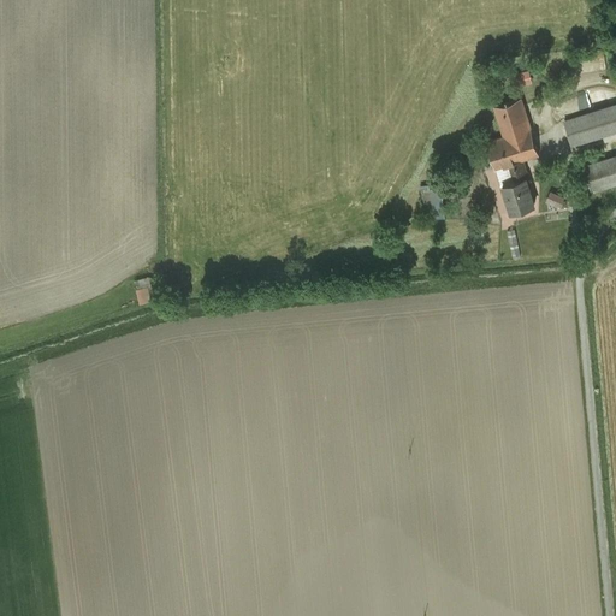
[(528,69),(513,73),(516,87),(532,83),(528,69)]
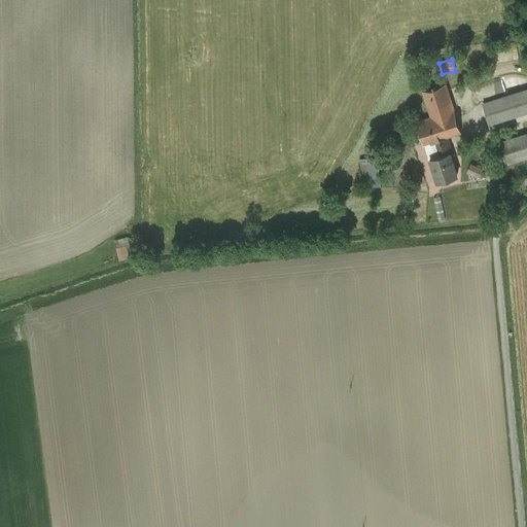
[(430,116),(417,120),(424,144),(461,133),(447,83),(422,91),(430,116)]
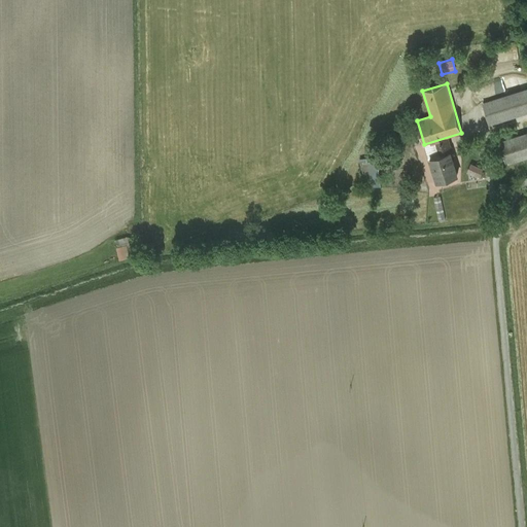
[(526,88),(483,102),(490,124),(526,112),(526,88)]
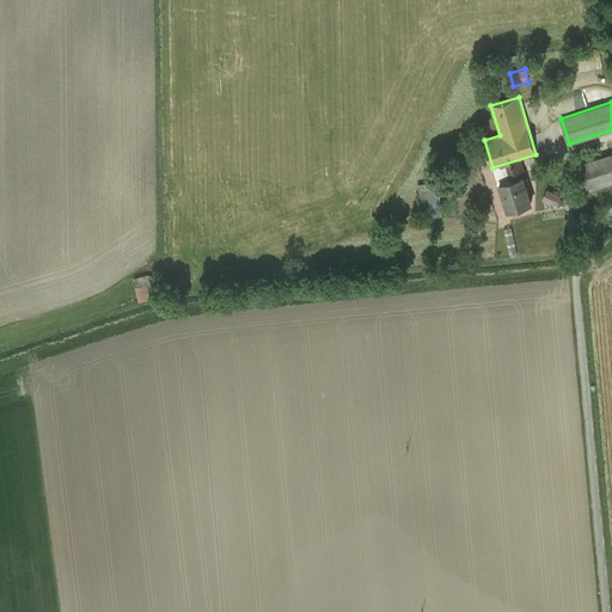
[(611,153),(580,164),(587,190),(611,182),(611,153)]
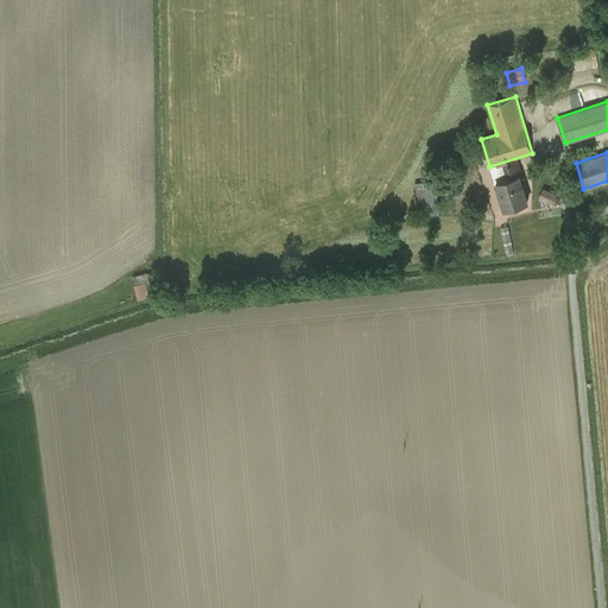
[(520,175),(495,182),(505,210),(530,203),(520,175)]
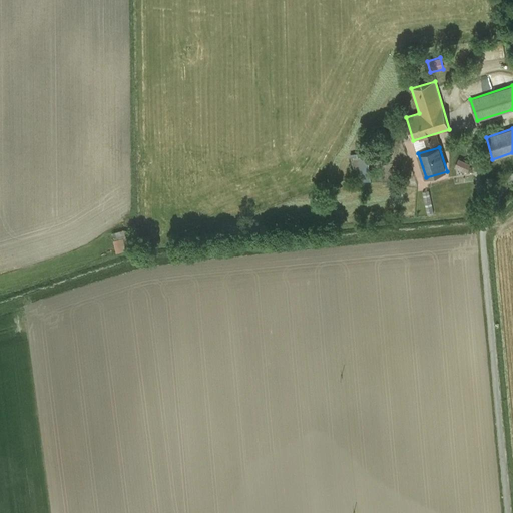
[(458,158),(455,167),(467,172),(470,163),(458,158)]
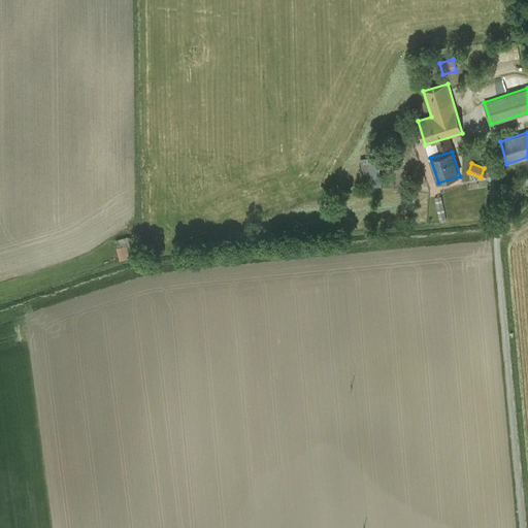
[(383,167),(368,168),(369,185),(384,185),(383,167)]
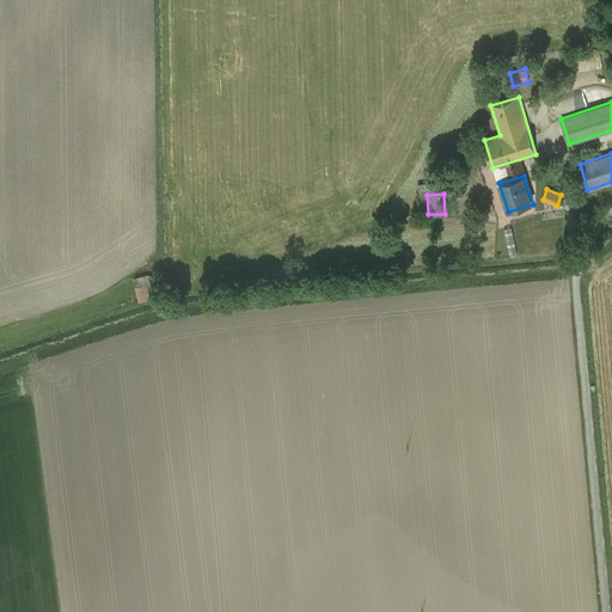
[(146,285),(135,287),(139,303),(150,300),(146,285)]
